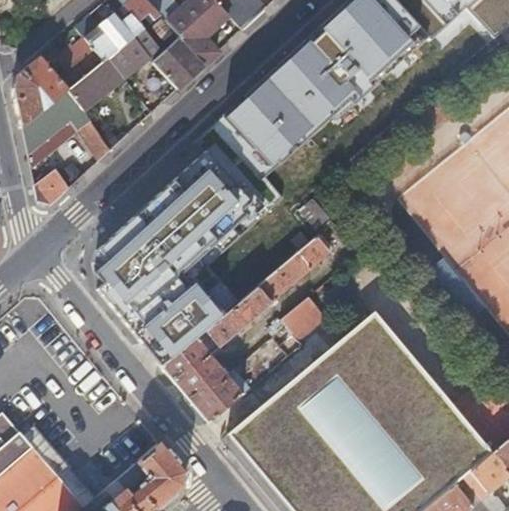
[(161,15),(148,0),(120,0),(124,6),(86,37),(87,39),(79,45),(85,52),(72,63),(73,64),(57,77),(40,56),(17,75),(13,86),(23,128),(69,90),(109,58),(149,25),(161,15)]
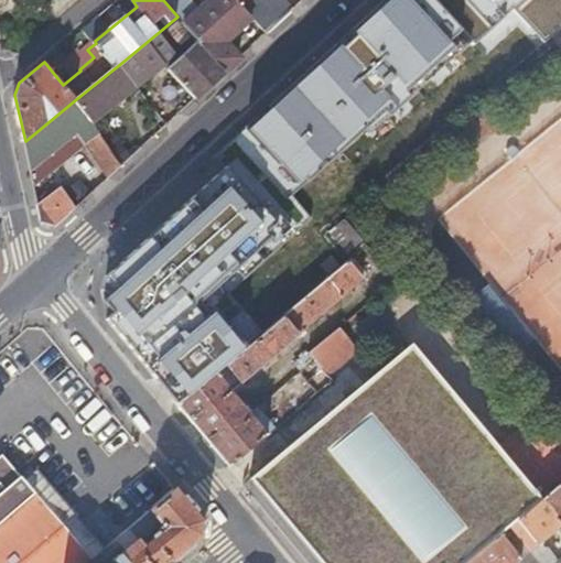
[(388,0),(218,157),(229,168),(110,277),(123,291),(110,302),(119,312),(109,321),(179,405),(270,328),(228,278),(312,206),(293,184),(369,121),(373,126),(476,38),(479,41),(519,7),(549,42),(560,31),(560,0),(388,0)]
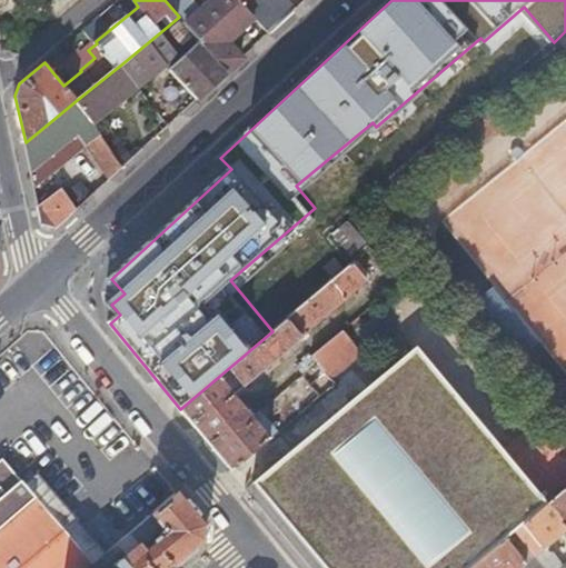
[(251,11),(241,0),(165,0),(179,17),(187,25),(191,31),(200,41),(212,55),(228,72),(244,58),(228,41),(256,15),(251,11)]
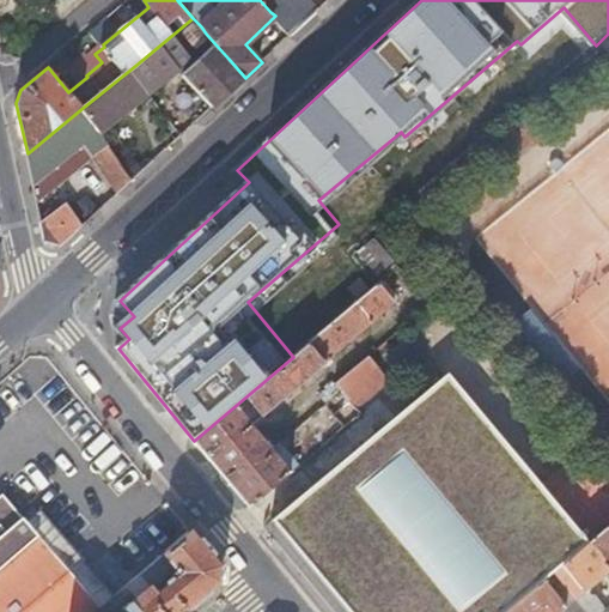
[(292,35),(320,11),(309,0),(285,0),(270,12),(275,16),(292,35)]
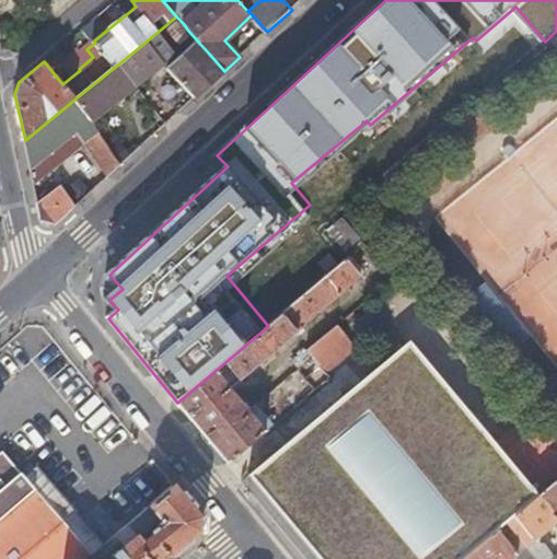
[(188,31),(184,24),(176,16),(163,27),(166,32),(162,35),(172,46),(188,31)]
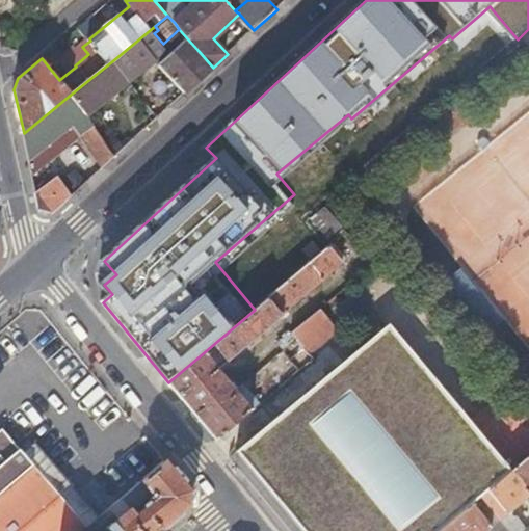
[(157,59),(160,63),(172,53),(163,44),(154,33),(158,30),(155,26),(113,60),(130,80),(157,59)]
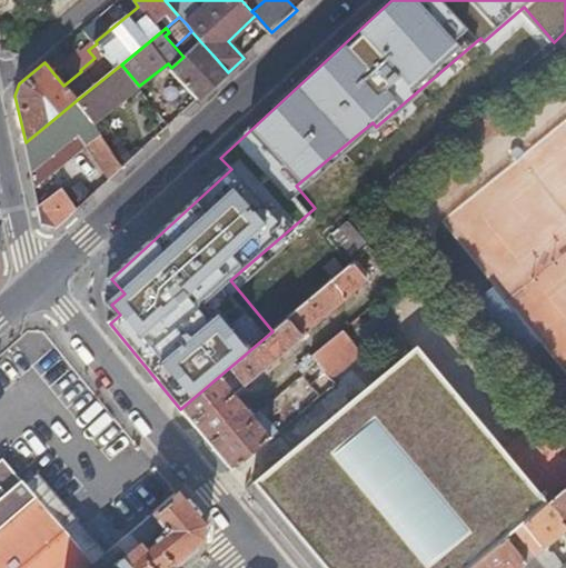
[(206,92),(228,72),(212,55),(200,41),(196,46),(191,41),(186,46),(190,50),(184,57),(171,68),(199,99),(206,92)]
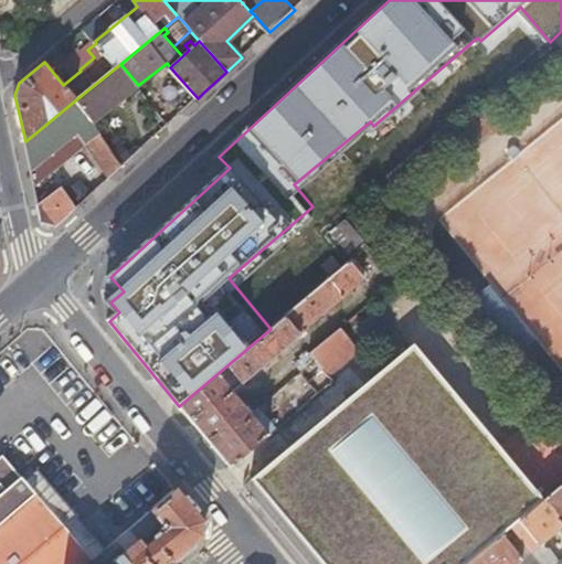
[(94,121),(138,85),(120,64),(76,99),(94,121)]
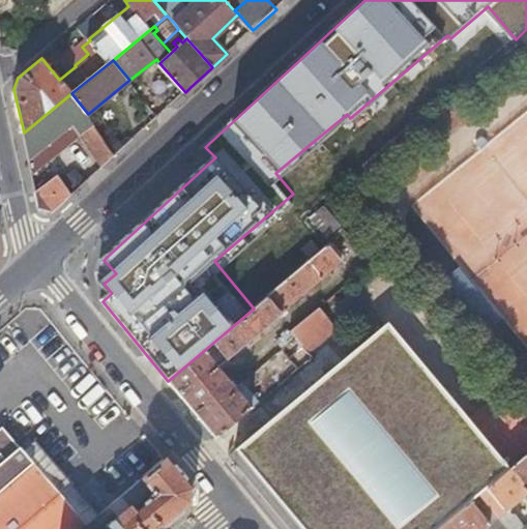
[(88,114),(71,93),(24,133),(25,138),(31,170),(81,131),(93,121),(88,114)]
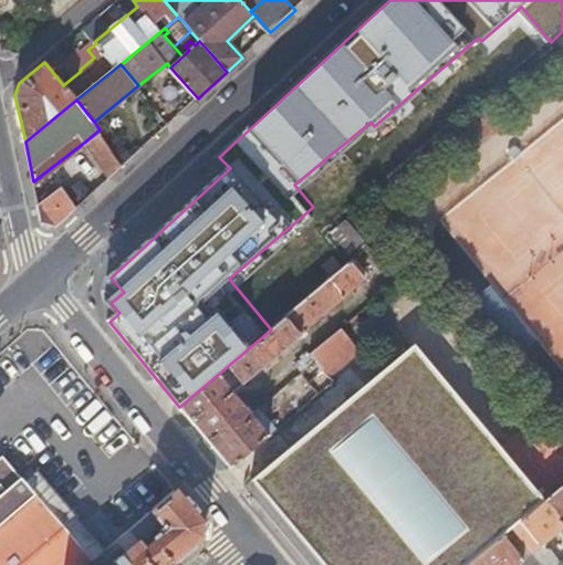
[(112,178),(124,166),(100,129),(86,140),(112,178)]
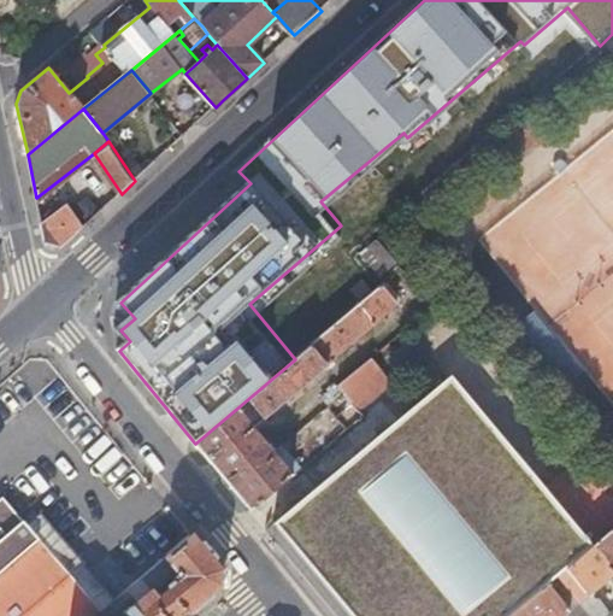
[(65,200),(41,221),(46,241),(65,246),(86,227),(65,200)]
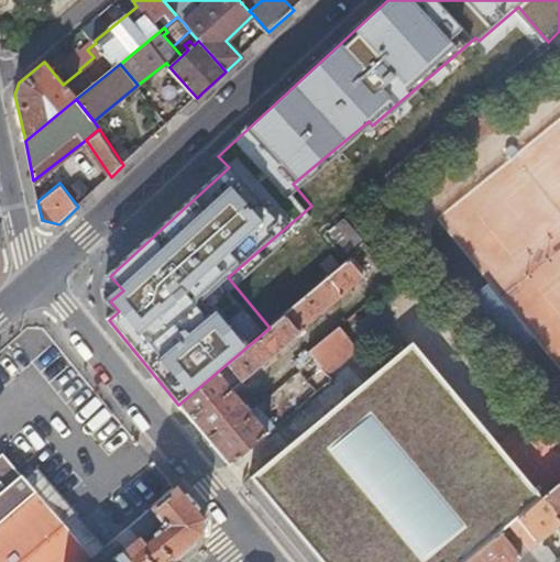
[(342,217),(327,232),(348,254),(363,239),(342,217)]
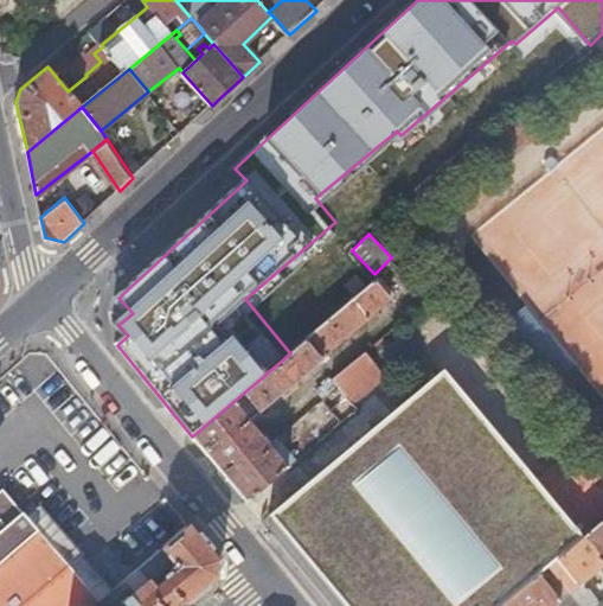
[(390,297),(377,281),(290,353),(192,437),(217,466),(248,504),(288,470),(270,447),(275,444),(270,437),(264,440),(251,423),(325,362),(324,359),(398,298),(395,293),(390,297)]
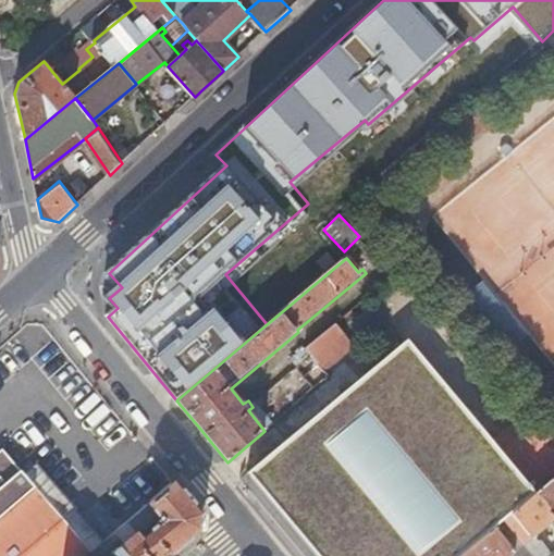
[(371,334),(390,314),(372,299),(354,319),(371,334)]
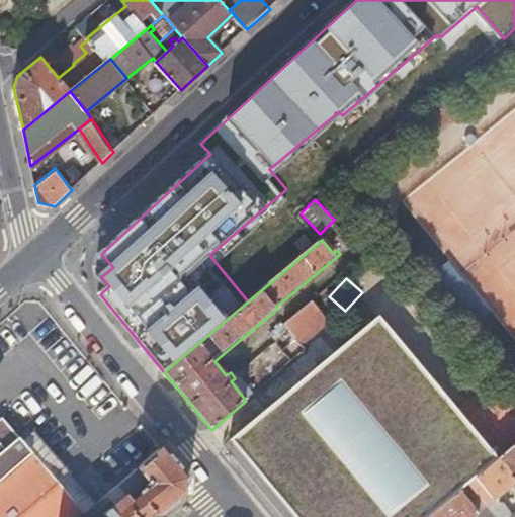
[(330,321),(314,300),(286,324),(291,330),(304,344),(330,321)]
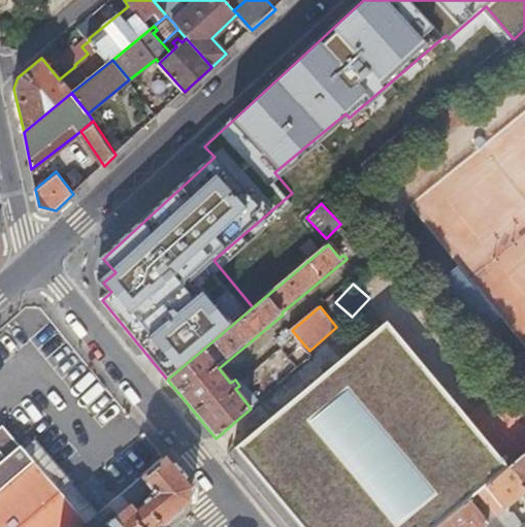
[(286,348),(300,366),(314,356),(309,351),(297,336),(286,348)]
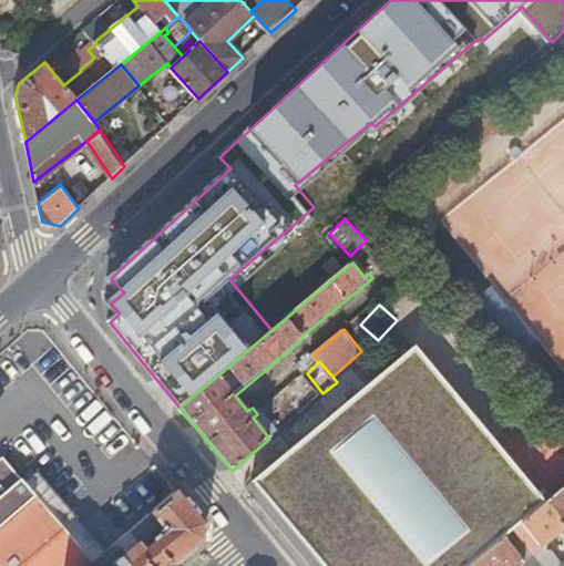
[(0,565),(89,565),(94,561),(26,483),(1,456),(0,456),(0,565)]
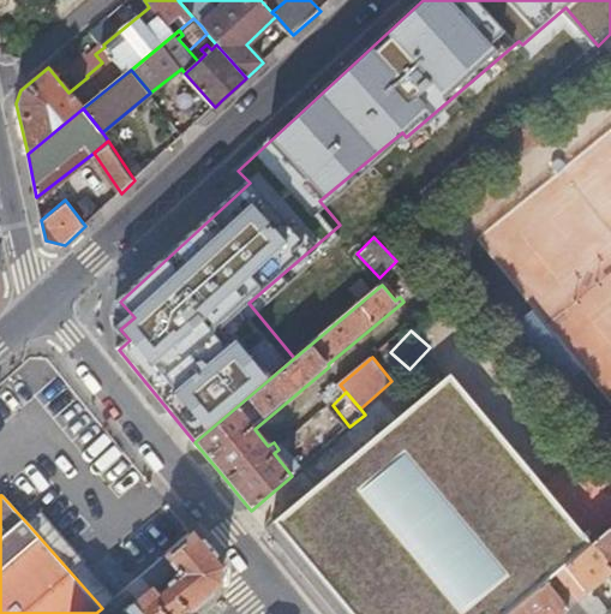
[(40,513),(28,524),(102,608),(115,597),(40,513)]
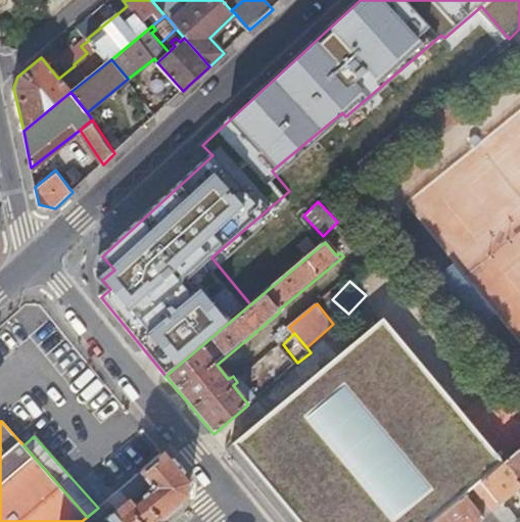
[(519,448),(503,463),(519,482),(519,448)]
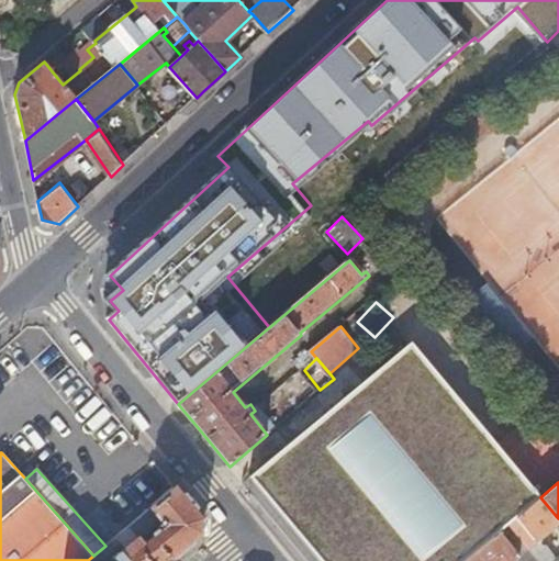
[(169,560),(202,535),(204,519),(176,485),(142,514),(157,531),(146,542),(141,537),(122,552),(123,553),(119,558),(121,560),(169,560)]
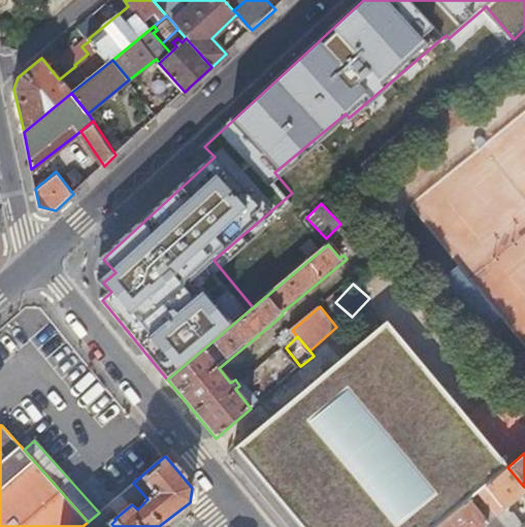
[(524,487),(507,467),(478,492),(498,518),(524,494),(524,487)]
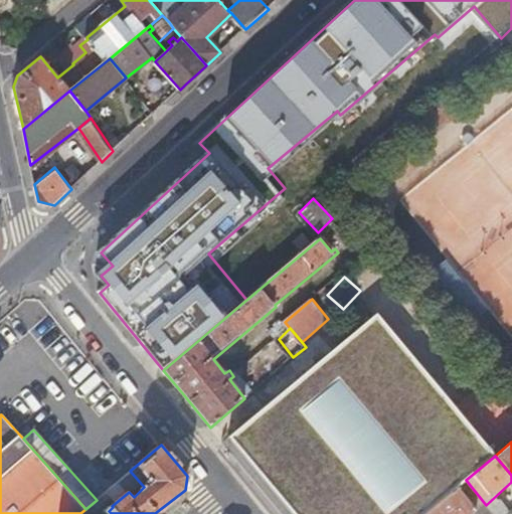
[(486,505),(466,480),(458,487),(478,511),(486,505)]
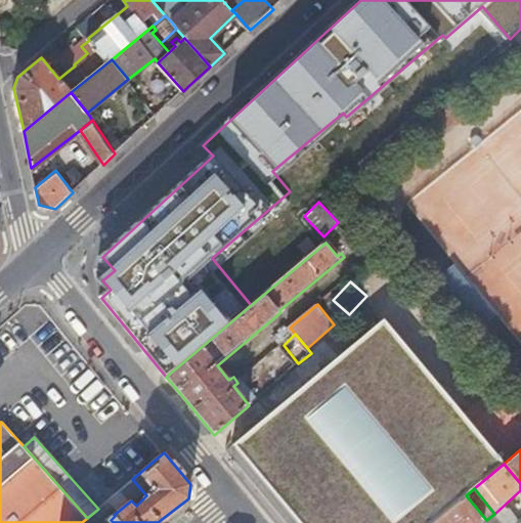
[(482,522),(484,522),(486,520),(466,495),(433,522),(482,522)]
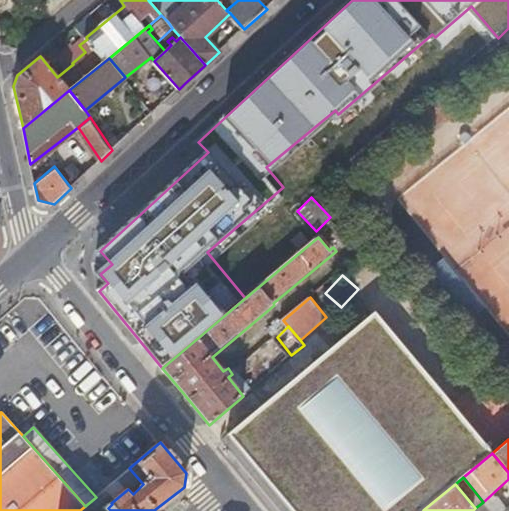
[(490,510),(508,510),(508,506),(500,497),(488,507),(490,510)]
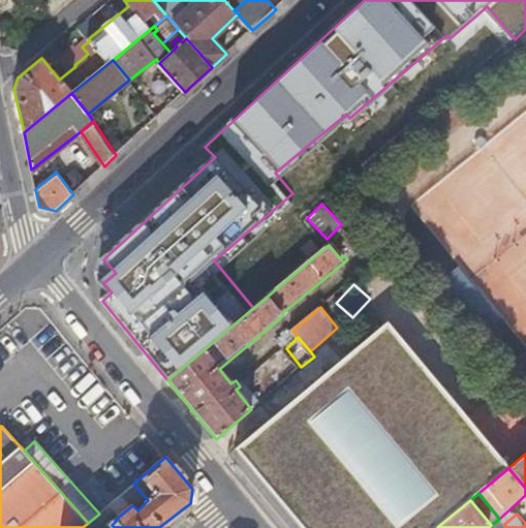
[(506,527),(504,524),(499,519),(491,525),(489,527),(490,527),(506,527)]
